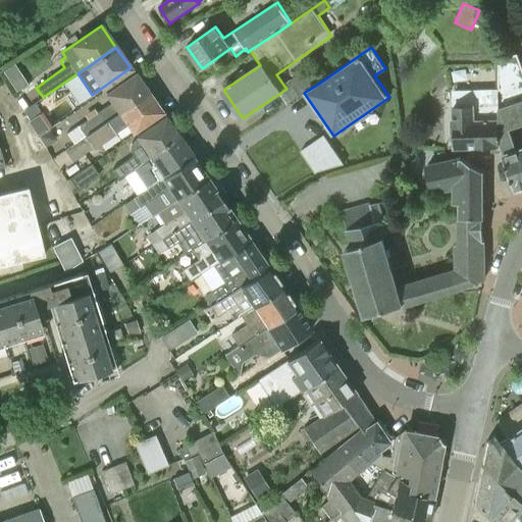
[(516,191),(521,188),(521,149),(517,152),(510,131),(521,124),(521,67),(517,53),(498,58),(499,104),(501,146),(502,146),(516,191)]
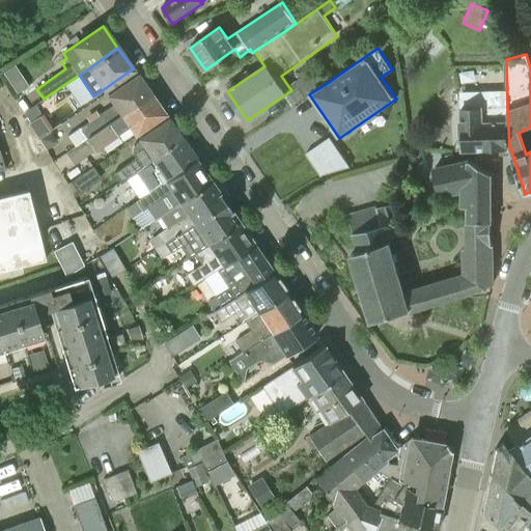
[(285,94),(292,106),(309,94),(326,84),(314,68),(288,86),(291,90),(285,94)]
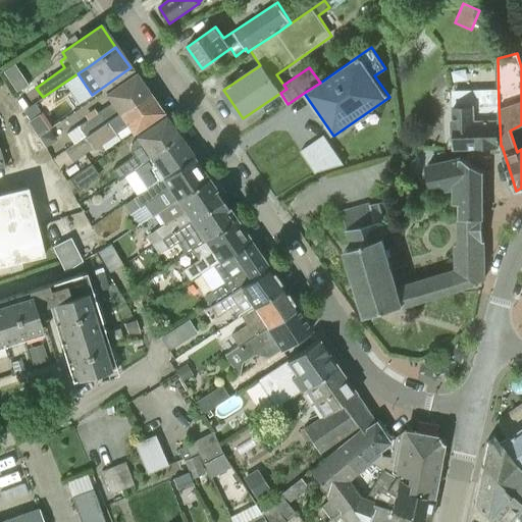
[(120,112),(148,93),(136,74),(108,94),(113,101),(79,125),(86,136),(120,111),(120,112)]
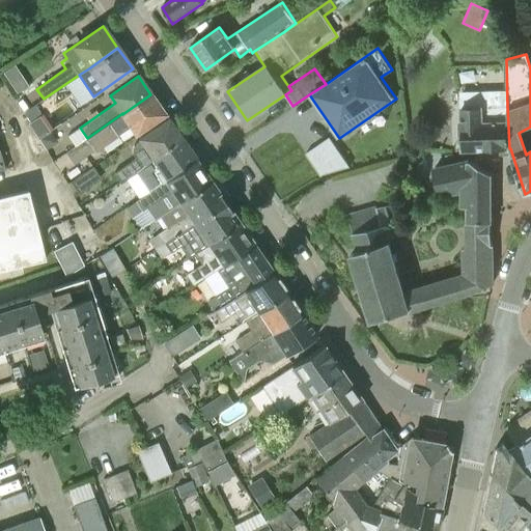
[(509,148),(507,106),(488,106),(488,92),(462,93),(463,121),(462,121),(463,132),(463,134),(459,137),(459,143),(463,146),(463,149),(479,149),(509,148)]
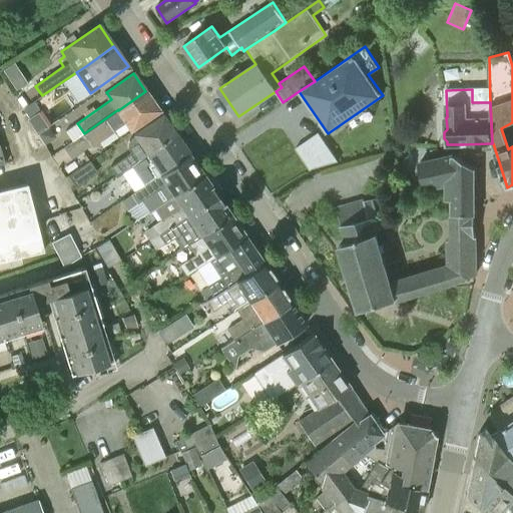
[(131,128),(158,109),(145,91),(118,110),(118,109),(84,133),(72,141),(64,147),(72,159),(126,121),(131,128)]
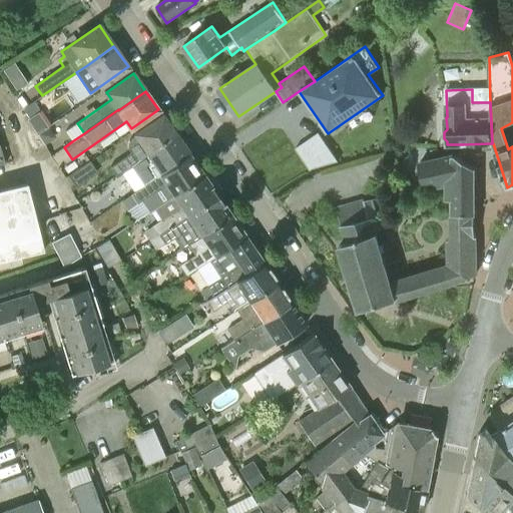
[(41,110),(35,101),(24,108),(30,117),(41,110)]
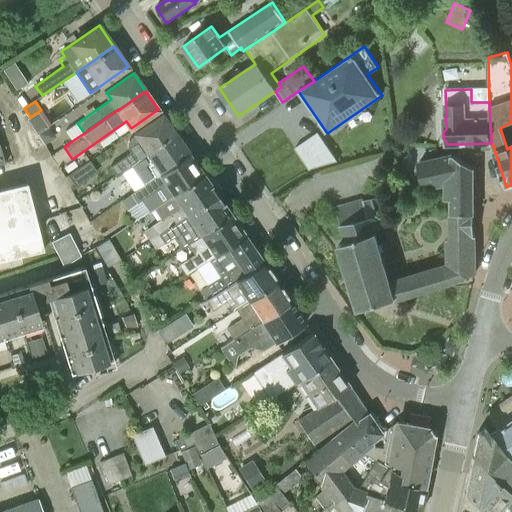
[(147,152),(175,133),(162,115),(135,134),(136,134),(131,138),(129,140),(127,144),(127,147),(129,150),(130,153),(110,167),(117,177),(133,165),(149,154),(147,152)]
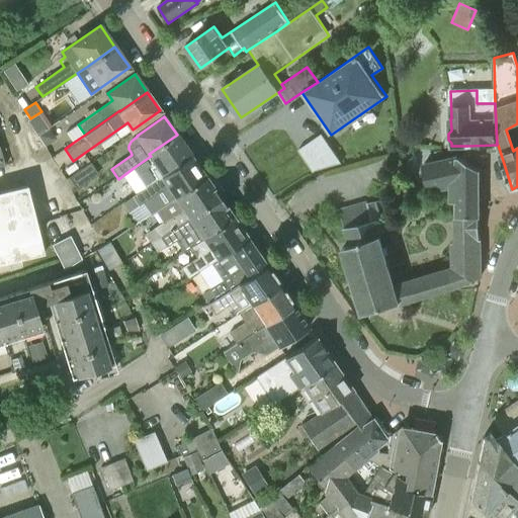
[(50,127),(38,136),(46,146),(57,138),(50,127)]
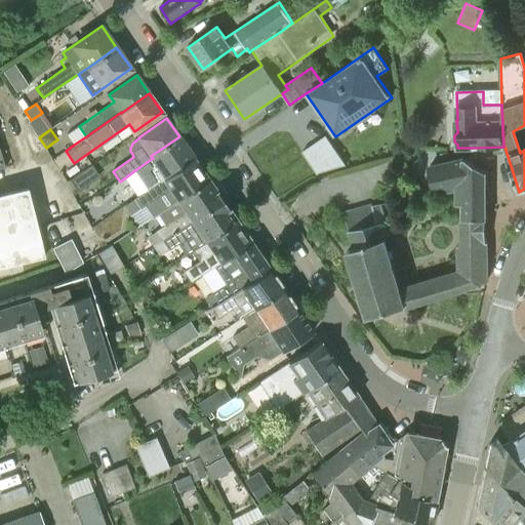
[(149,189),(195,159),(179,136),(151,156),(153,158),(136,169),(149,189)]
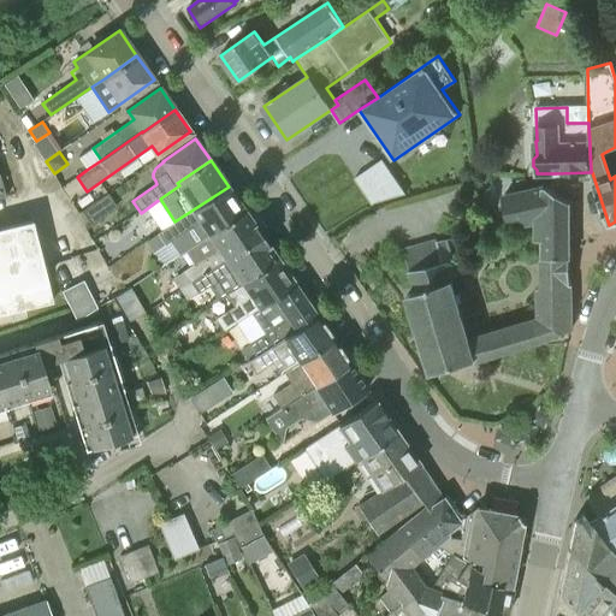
[(406,193),(381,160),(357,177),(356,175),(321,199),(341,226),(375,202),(406,193)]
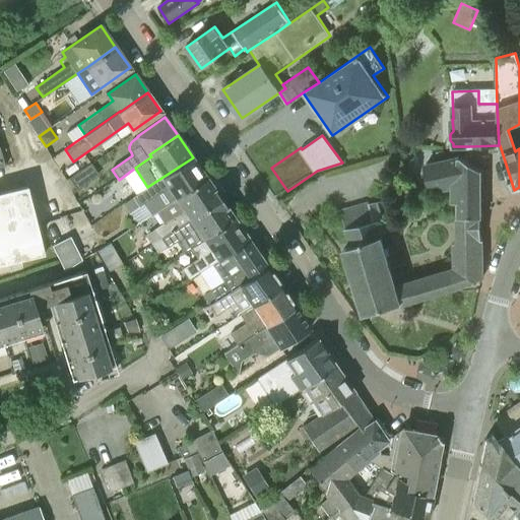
[(169,202),(206,177),(193,157),(147,187),(133,196),(139,205),(144,202),(151,213),(169,202)]
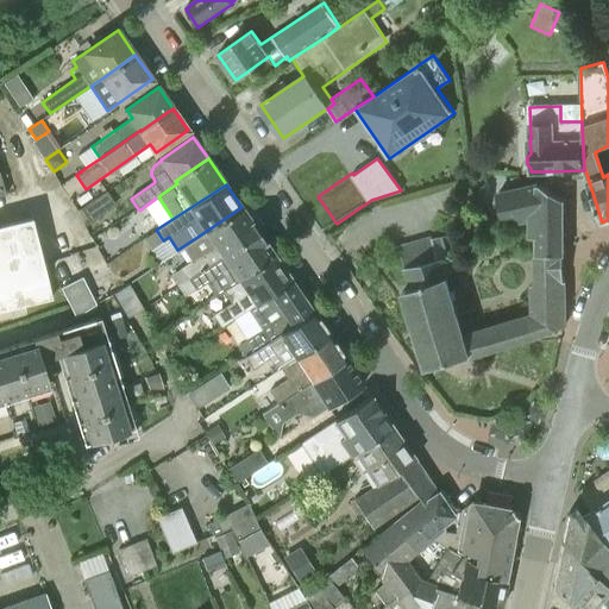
[(562,248),(562,199),(540,186),(498,194),(504,224),(532,219),(531,233),(539,233),(539,248),(562,248)]
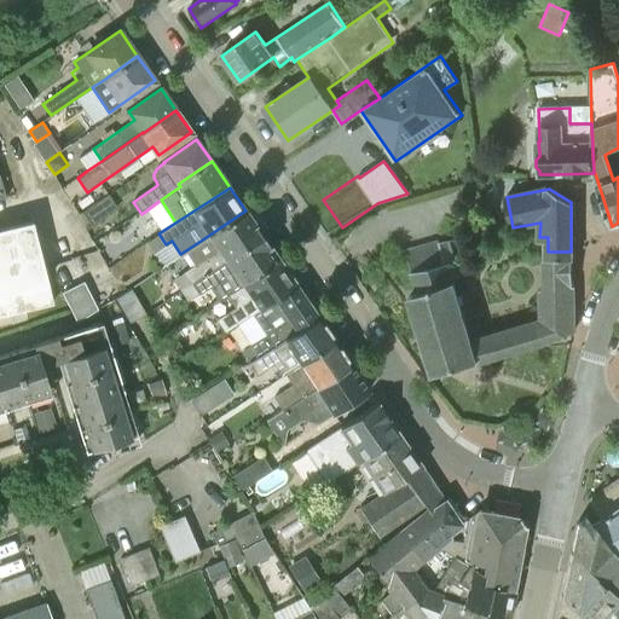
[(92,226),(106,217),(97,202),(82,212),(92,226)]
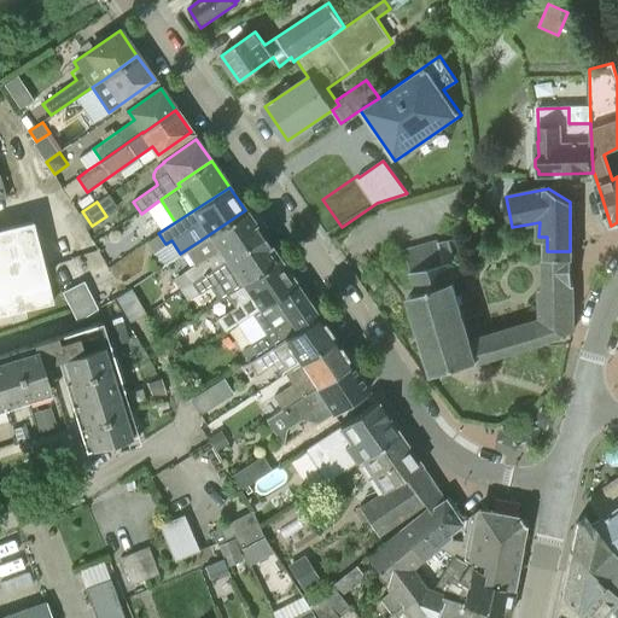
[(180,290),(263,235),(245,210),(200,240),(200,242),(210,235),(222,252),(217,256),(214,251),(184,272),(185,272),(173,280),(180,290)]
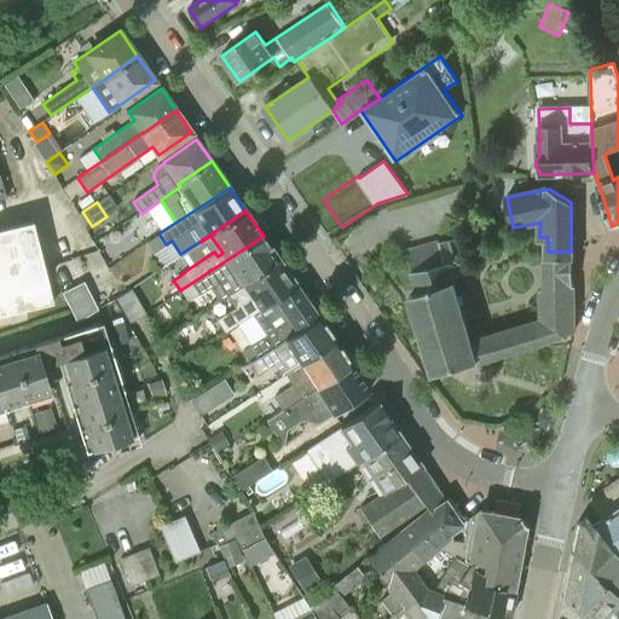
[(0,316),(52,302),(42,265),(32,221),(0,229),(0,316)]
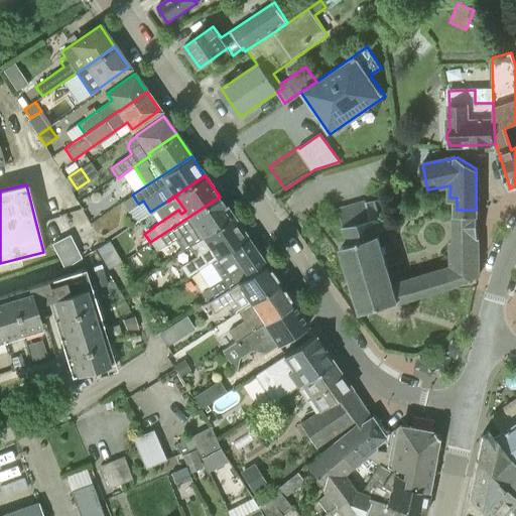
[(203,237),(234,217),(220,197),(150,242),(155,250),(165,244),(189,227),(188,227),(194,224),(203,237)]
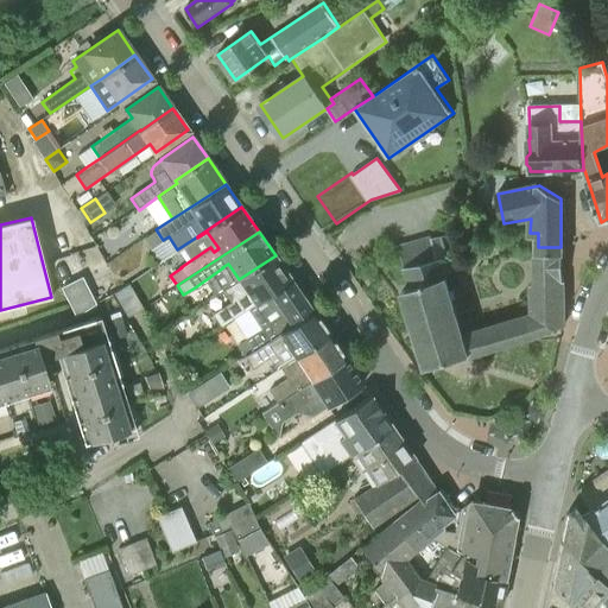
[(426,368),(468,356),(561,328),(561,274),(532,285),(533,316),(462,337),(444,274),(451,272),(441,236),(398,247),(415,289),(403,292),(426,368)]
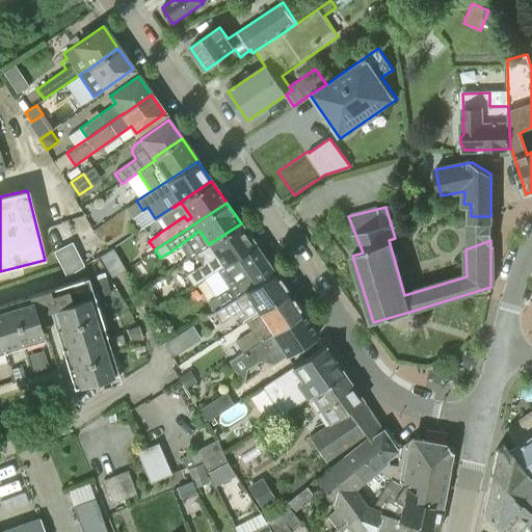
[(193,284),(256,244),(241,223),(209,244),(209,245),(195,254),(203,264),(186,274),(193,284)]
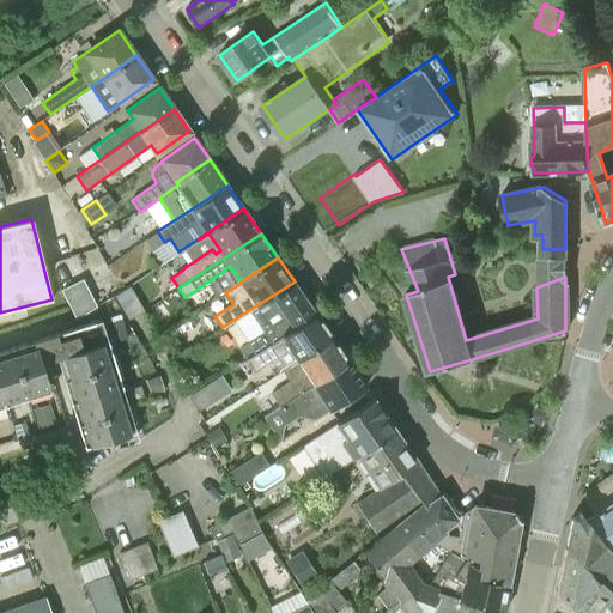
[(255,352),(316,314),(295,281),(223,327),(224,329),(252,310),(262,326),(255,331),(258,335),(248,341),(240,347),(247,359),(255,353),(255,352)]
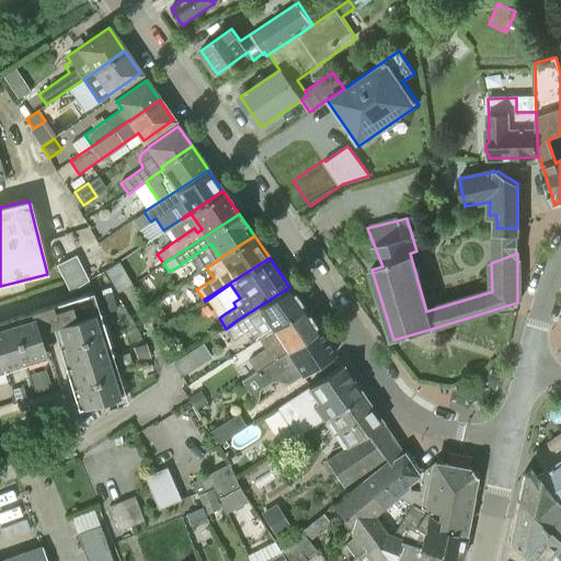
[(273,329),(304,308),(289,287),(233,322),(233,323),(226,329),(233,340),(249,330),(255,340),(273,329)]
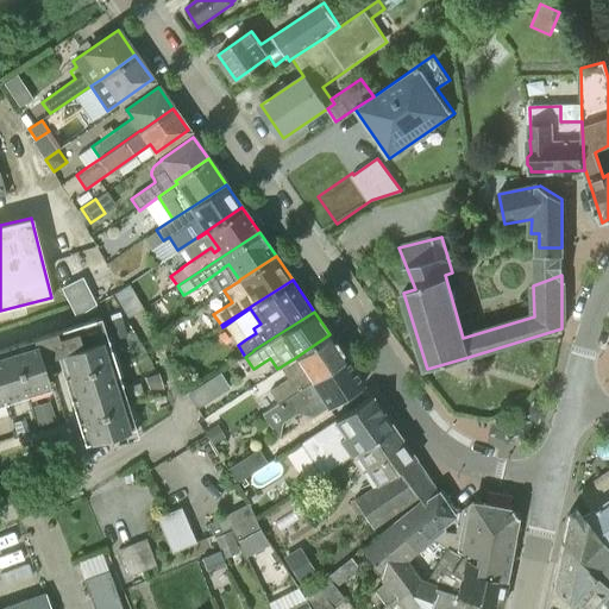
[(107,320),(112,339),(126,334),(121,315),(107,320)]
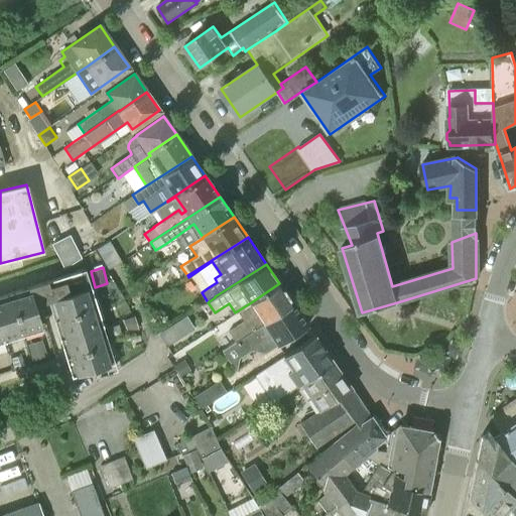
[(0,337),(4,336),(3,332),(40,319),(36,304),(53,299),(65,337),(59,339),(72,377),(110,365),(98,328),(104,326),(86,268),(0,294),(0,337)]
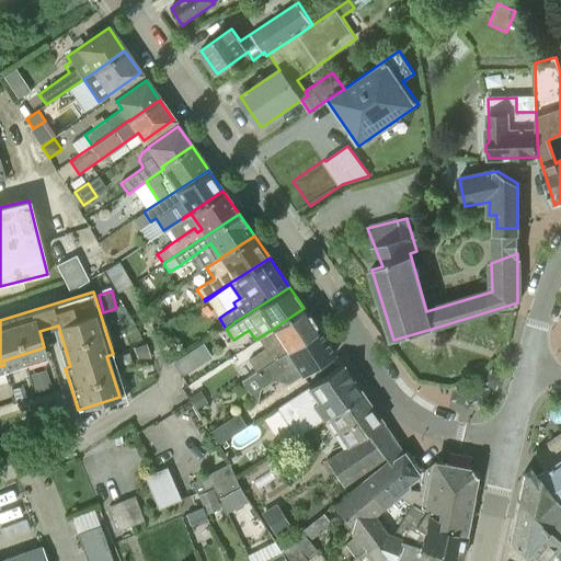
[(265,365),(319,331),(304,308),(273,329),(255,340),(256,341),(259,340),(265,350),(249,361),(255,371),(265,365)]
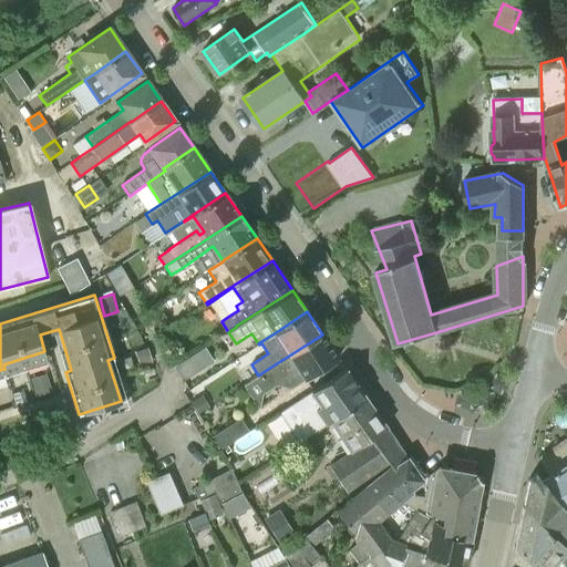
[(169,322),(164,313),(152,320),(157,329),(169,322)]
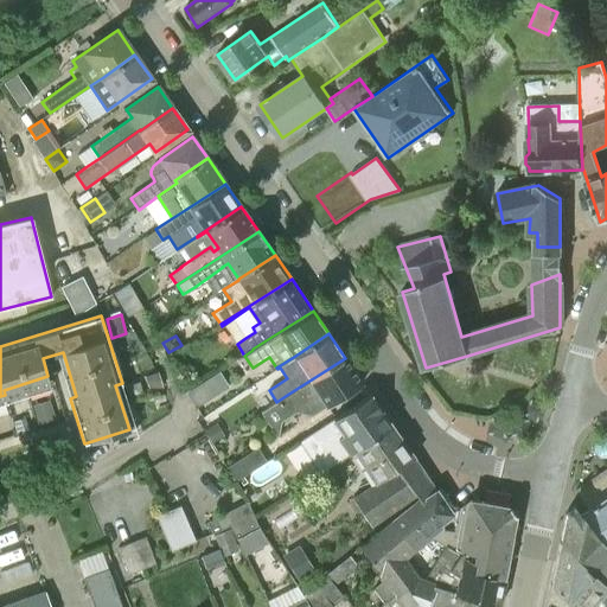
[(362,383),(350,364),(345,358),(287,395),(276,402),(287,417),(306,406),(313,415),(362,383)]
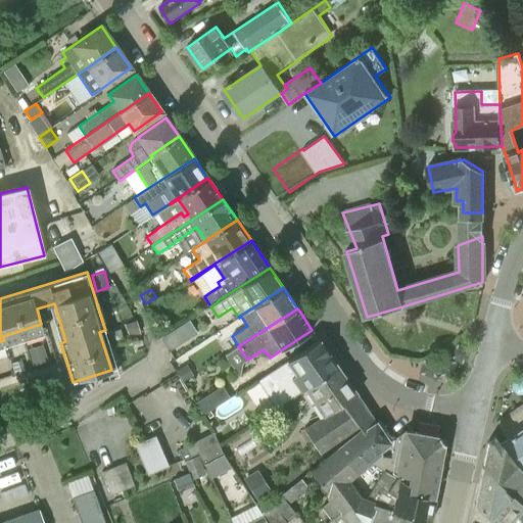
[(140,334),(136,321),(125,324),(129,337),(140,334)]
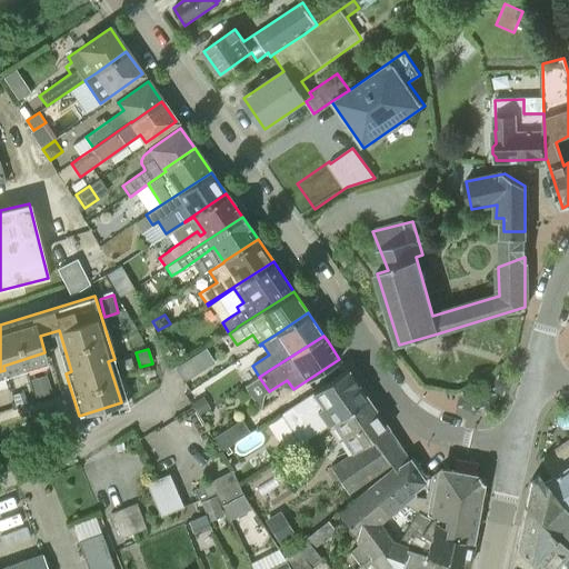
[(347,410),(366,398),(347,370),(298,401),(308,416),(301,420),(300,422),(299,425),(298,427),(298,429),(298,431),(299,433),(303,441),(332,422),(348,412),(347,410)]
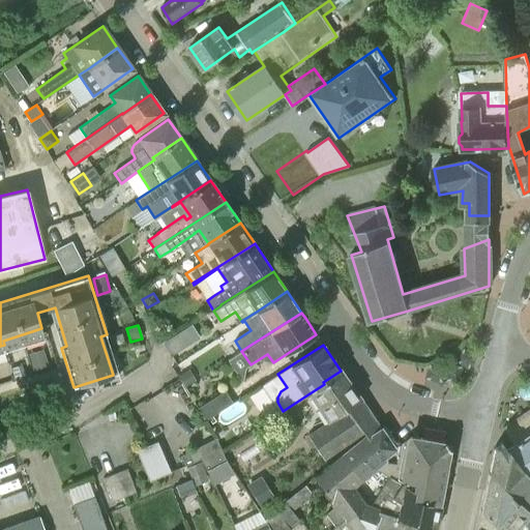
[(33,371),(48,366),(43,350),(28,355),(33,371)]
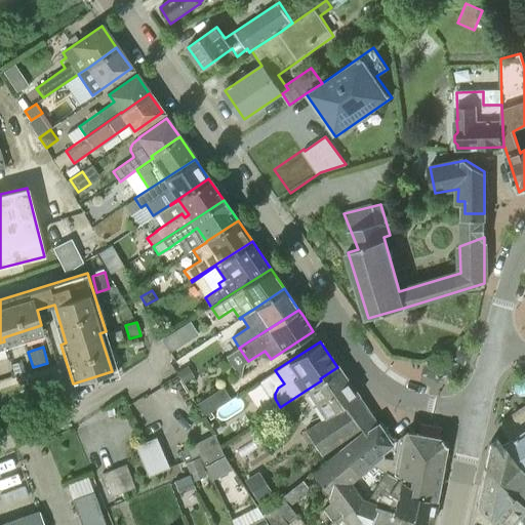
[(25,372),(22,360),(10,364),(14,375),(25,372)]
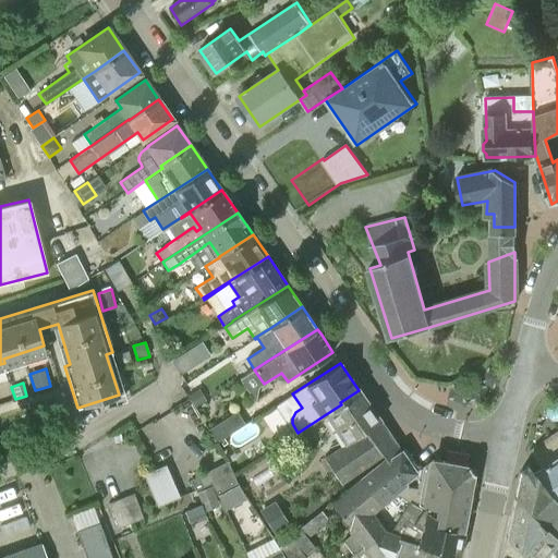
[(197,388),(186,395),(195,407),(206,400),(197,388)]
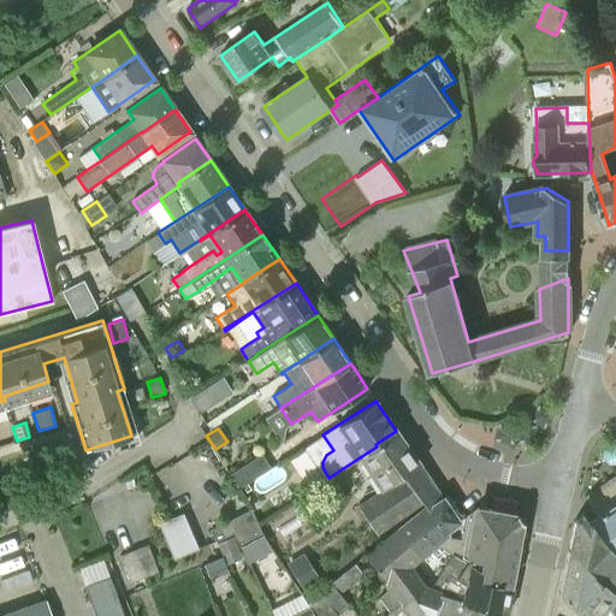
[(381,490),(420,465),(396,431),(375,444),(377,446),(360,457),(381,490)]
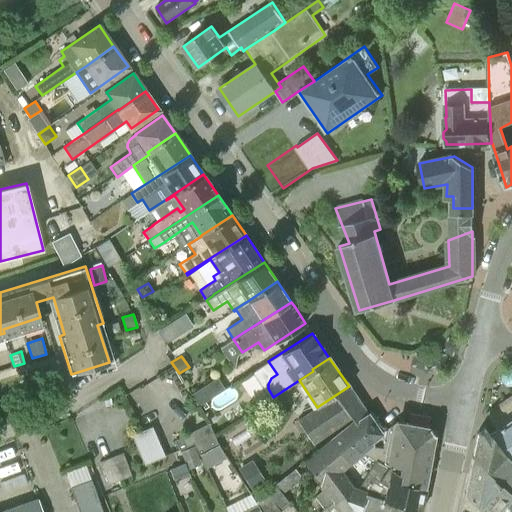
[(217,376),(190,394),(198,406),(225,389),(217,376)]
